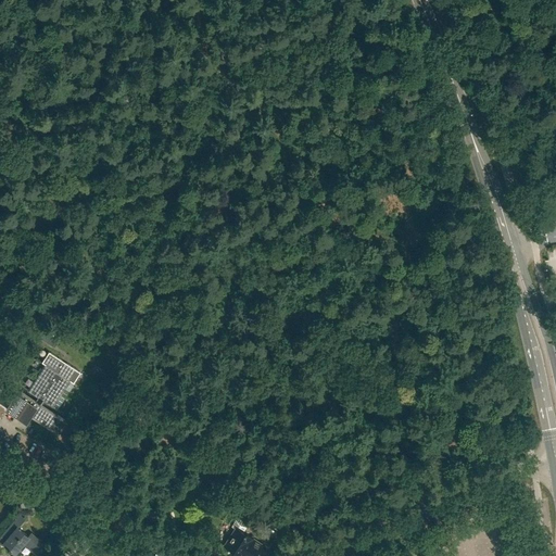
[(54,346),(58,341),(43,332),(40,338),(54,346)]
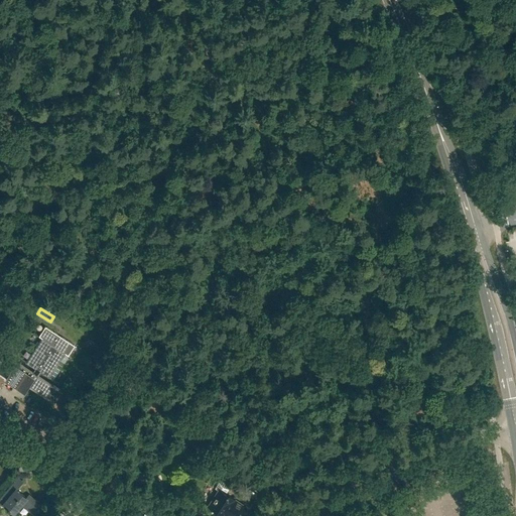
[(60,361),(65,354),(68,356),(75,346),(45,327),(38,337),(41,338),(25,363),(35,369),(32,372),(15,361),(12,366),(15,367),(6,380),(23,391),(27,385),(33,388),(32,390),(53,404),(61,391),(37,375),(39,372),(49,378),(59,361),(60,361)]
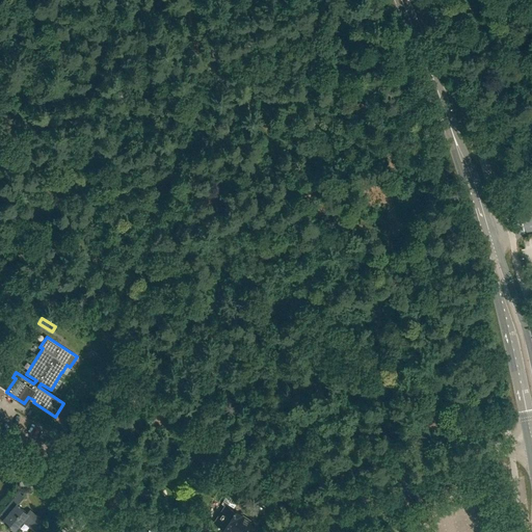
[(244,505),(251,494),(239,485),(231,497),(244,505)]
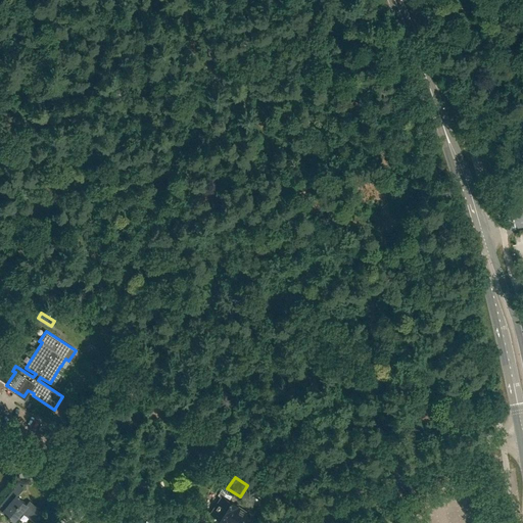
[(29,502),(27,505),(16,495),(22,488),(18,484),(0,505),(0,510),(6,516),(7,515),(10,518),(10,517),(14,520),(21,511),(35,522),(42,513),(29,502)]
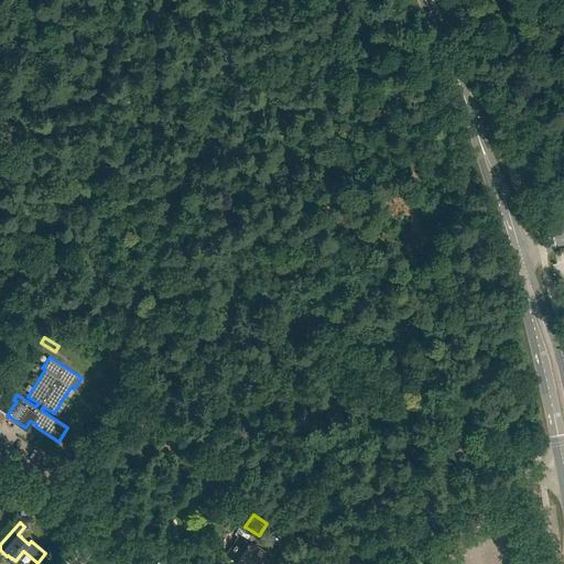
[(245,563),(262,563),(269,555),(256,546),(247,540),(251,533),(240,525),(235,534),(238,538),(228,554),(243,563),(245,563)]
